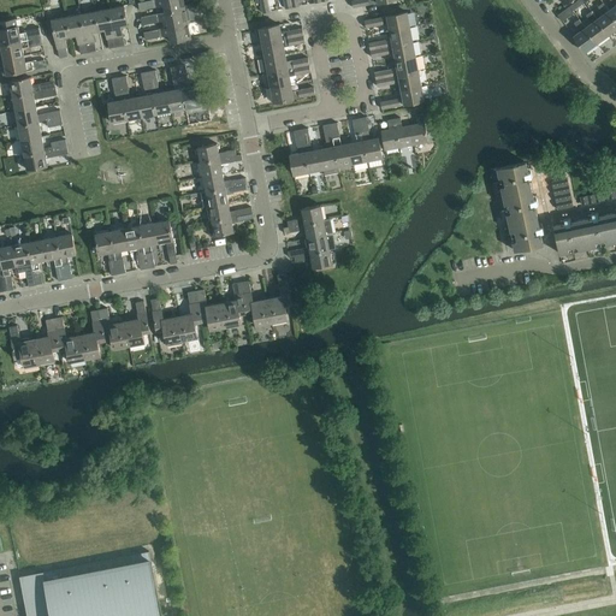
[(154,0),(140,3),(140,4),(141,11),(165,6),(166,13),(187,10),(184,0),(154,0)]
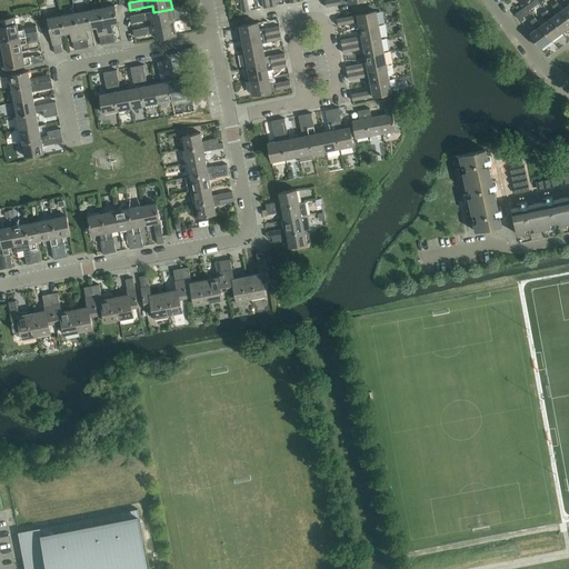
[(240,0),(241,2),(243,12),(250,11),(248,0),(240,0)]
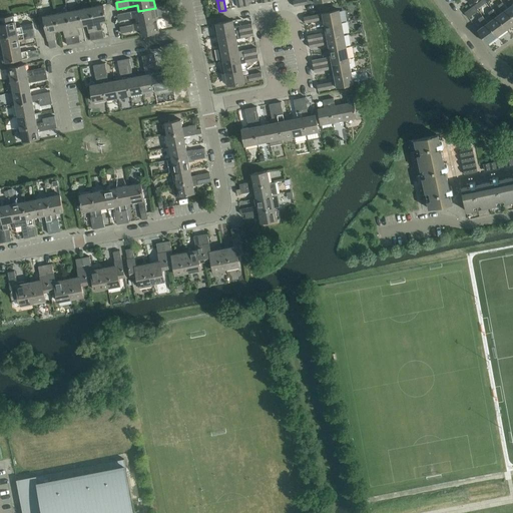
[(486,0),(482,0),(475,5),(478,9),(488,2),(486,0)]
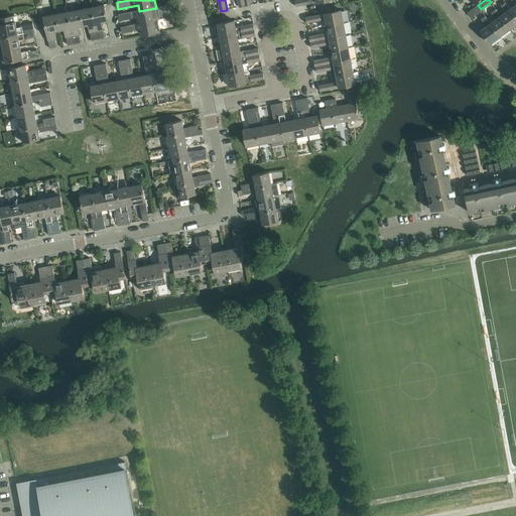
[(506,12),(501,16),(510,29),(515,24),(515,16),(511,9),(510,9),(506,3),(502,5),(506,12)]
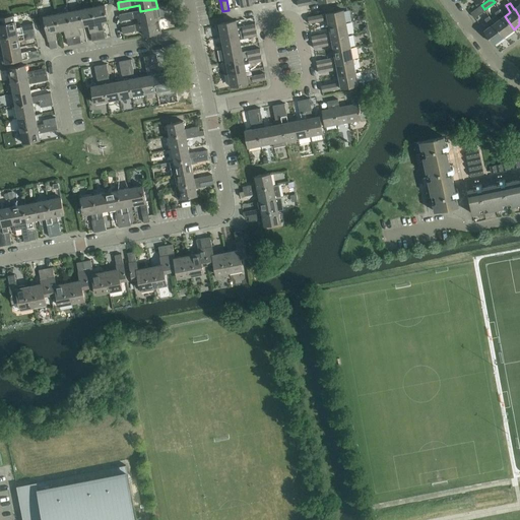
[(106,5),(93,7),(100,40),(106,39),(105,30),(103,22),(109,21),(106,5)]
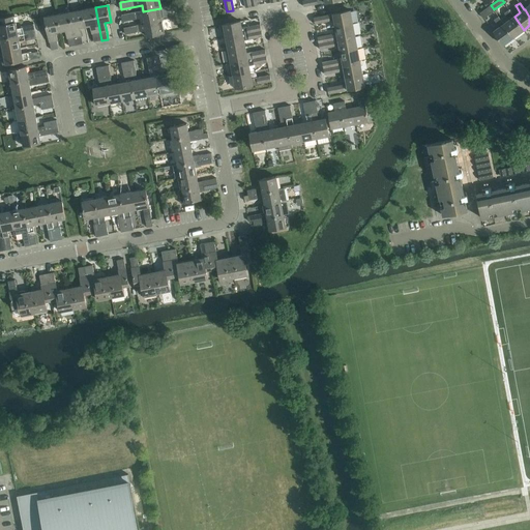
[(491,5),(480,13),(484,19),(495,10),(494,9),(491,5)]
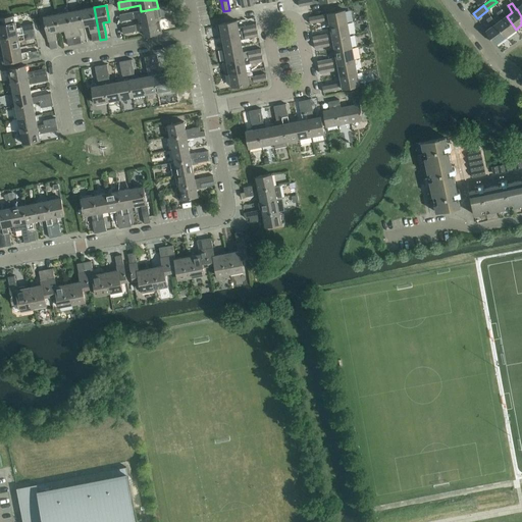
[(94,7),(82,9),(85,27),(90,25),(92,34),(93,41),(100,40),(94,7)]
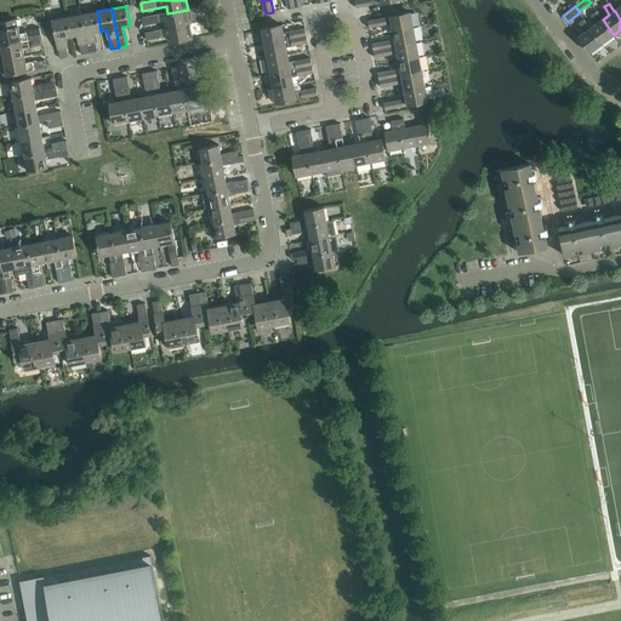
[(167,13),(143,18),(144,26),(169,21),(170,28),(191,24),(189,21),(191,21),(192,20),(191,12),(189,11),(188,11),(188,10),(167,13)]
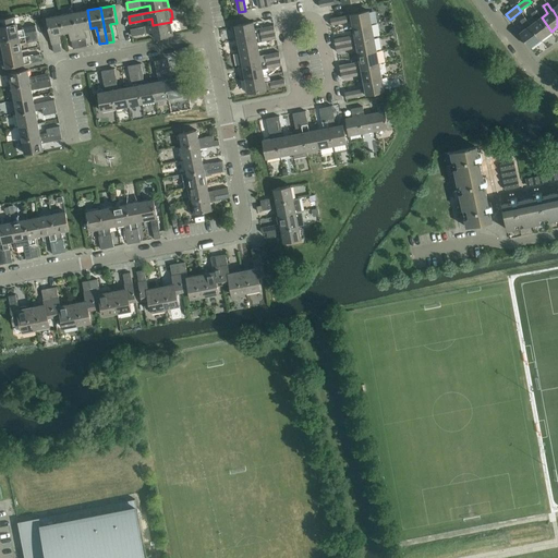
[(87,10),(74,13),(81,47),(87,46),(86,38),(84,29),(91,28),(87,10)]
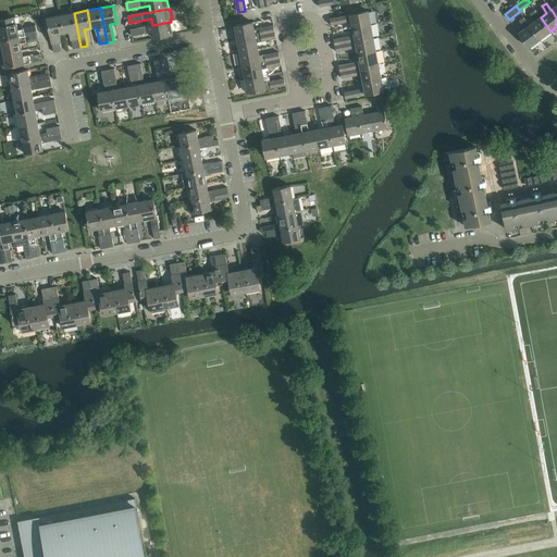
[(357,13),(330,19),(332,25),(347,23),(347,22),(351,21),(353,28),(371,25),(369,11),(361,12),(357,13)]
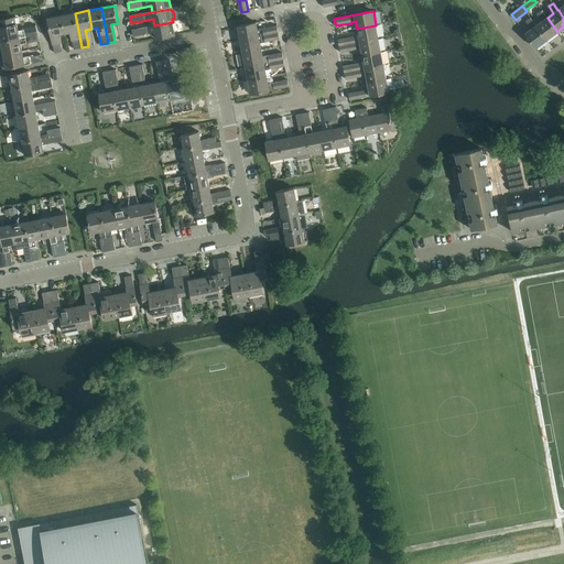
[(543,21),(537,25),(548,40),(557,32),(548,18),(542,11),(538,13),(543,21)]
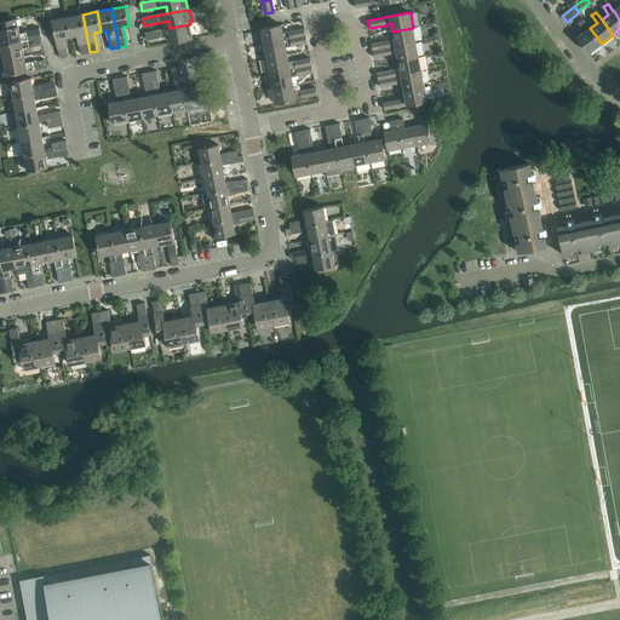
[(82,15),(68,17),(72,36),(78,35),(80,45),(81,55),(90,52),(82,15)]
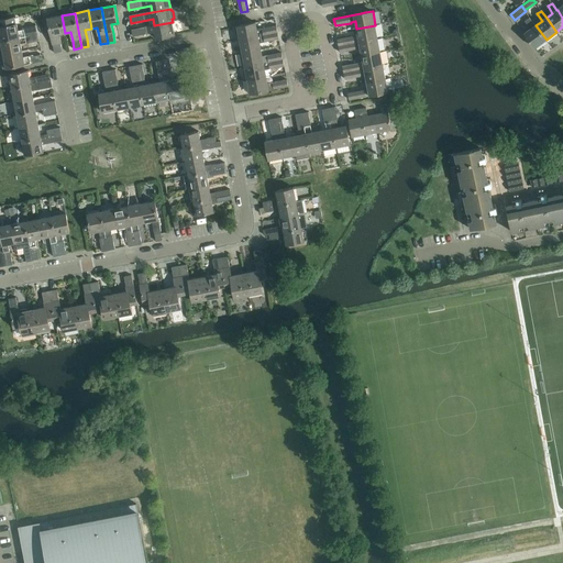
[(62,15),(48,18),(54,45),(55,53),(63,52),(61,43),(59,34),(65,33),(62,15)]
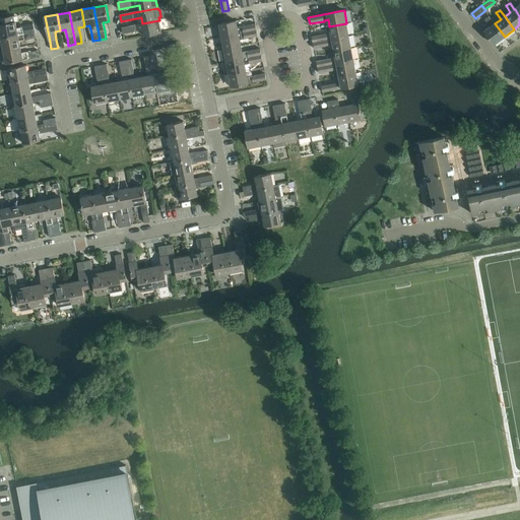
[(491,26),(484,31),(494,45),(505,37),(495,23),(490,16),(485,19),(491,26)]
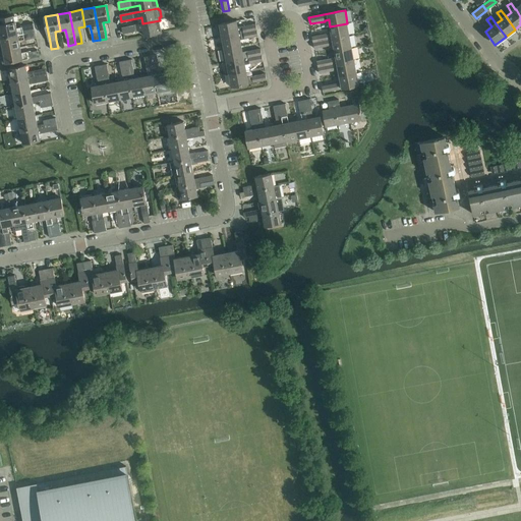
[(142,23),(122,27),(124,35),(145,31),(146,36),(162,33),(160,20),(142,23)]
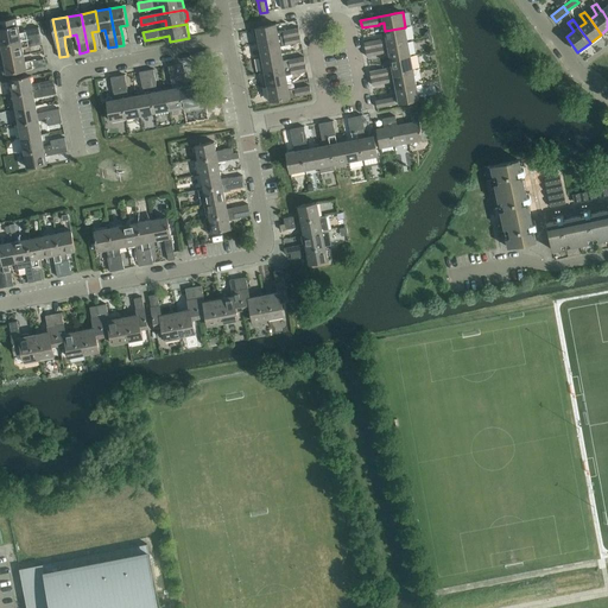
[(255,29),(254,30),(255,37),(257,37),(259,37),(260,43),(301,36),(299,27),(278,32),(277,24),(257,29),(255,29)]
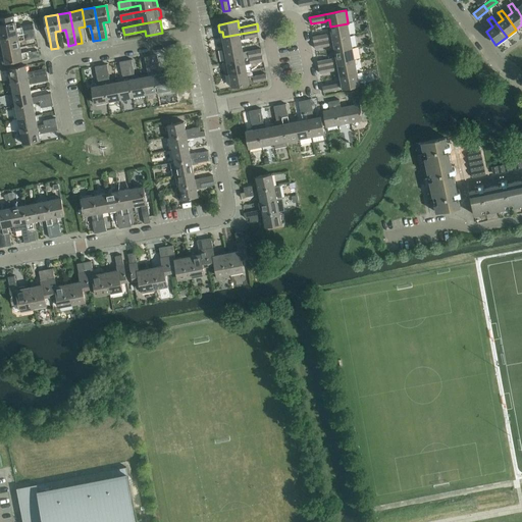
[(15,22),(0,24),(0,32),(0,33),(1,39),(36,32),(34,25),(34,22),(20,25),(17,27),(16,22),(15,22)]
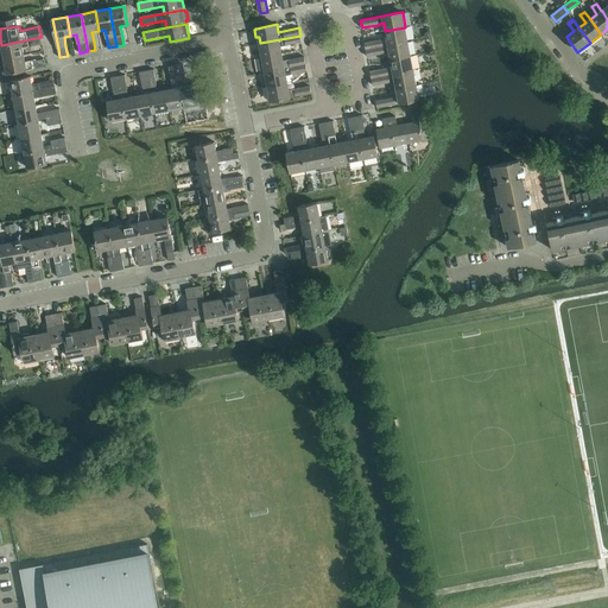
[(381,39),(365,42),(366,50),(409,42),(405,27),(385,31),(386,39),(381,39)]
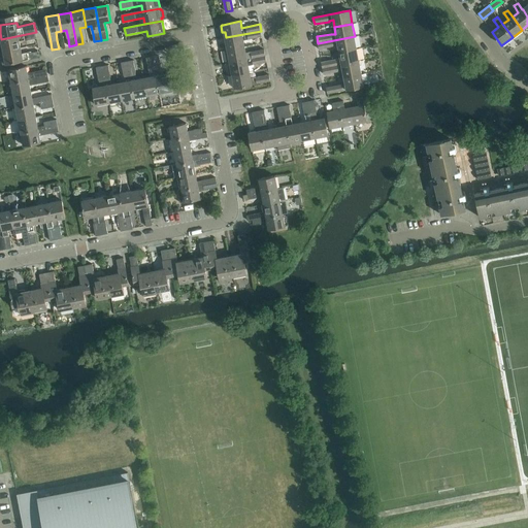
[(225,42),(225,43),(226,50),(227,50),(227,51),(245,46),(243,40),(262,37),(261,31),(226,37),(227,42),(225,42)]
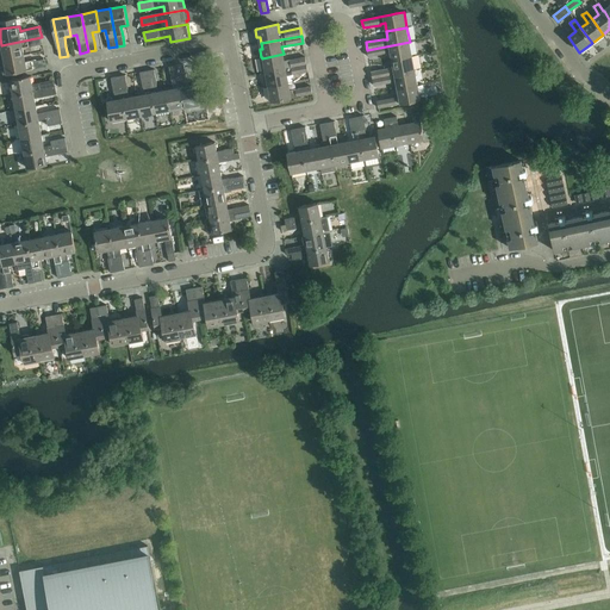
[(1,45),(0,44),(0,60),(1,60),(5,60),(25,55),(23,48),(30,47),(43,44),(42,37),(1,45)]
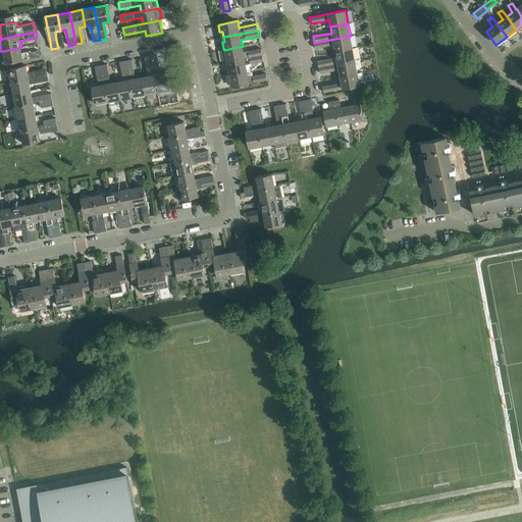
[(351,36),(314,43),(315,49),(329,46),(329,45),(333,44),(335,51),(353,48),(351,36)]
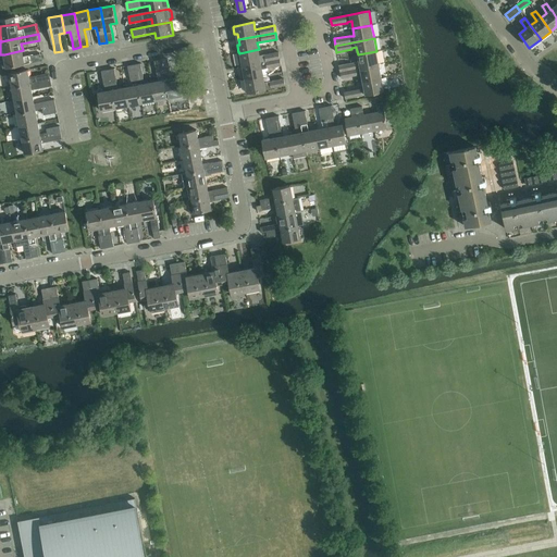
[(239,53),(238,53),(239,60),(240,60),(242,60),(243,66),(281,59),(279,52),(260,56),(259,49),(239,53)]
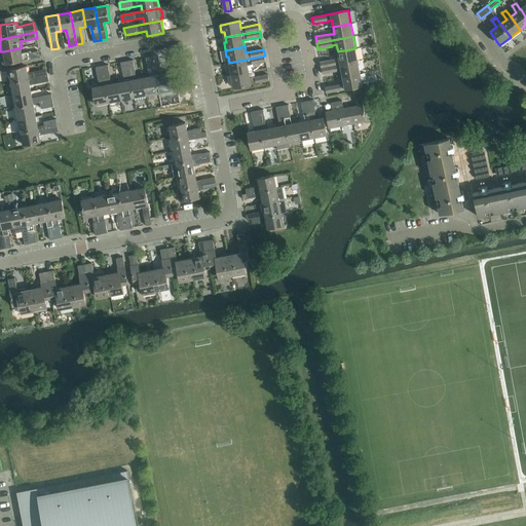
[(4,51),(1,51),(3,64),(4,64),(6,64),(40,58),(39,51),(32,52),(30,52),(23,53),(22,47),(4,51)]
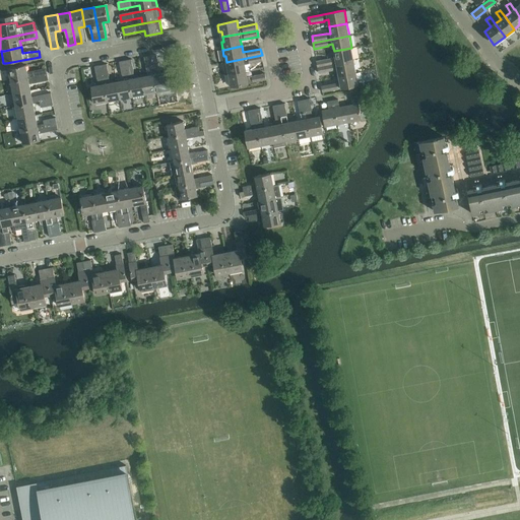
[(331,58),(317,61),(318,67),(353,60),(351,48),(334,51),(335,58),(331,59),(331,58)]
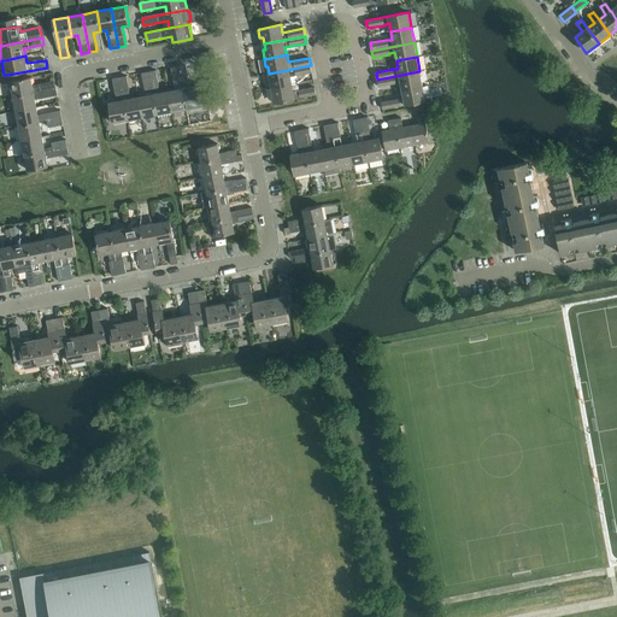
[(186,65),(178,66),(187,109),(201,106),(198,86),(189,87),(188,80),(186,65)]
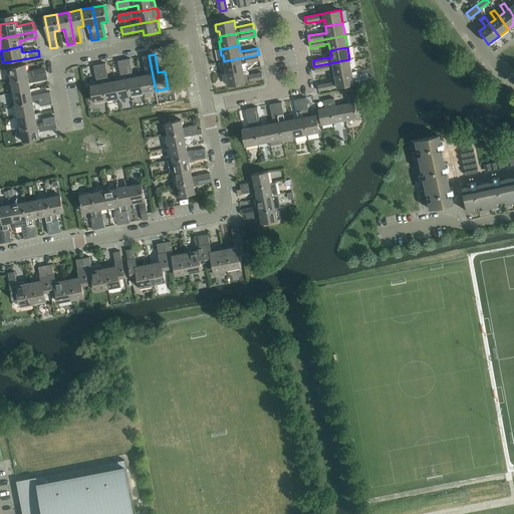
[(259,54),(224,61),(227,73),(243,70),(242,63),(260,60),(259,54)]
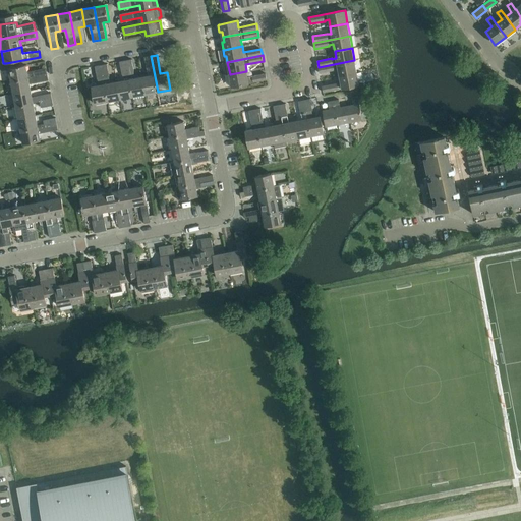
[(149,75),(141,77),(146,95),(158,92),(151,56),(145,57),(148,69),(149,75)]
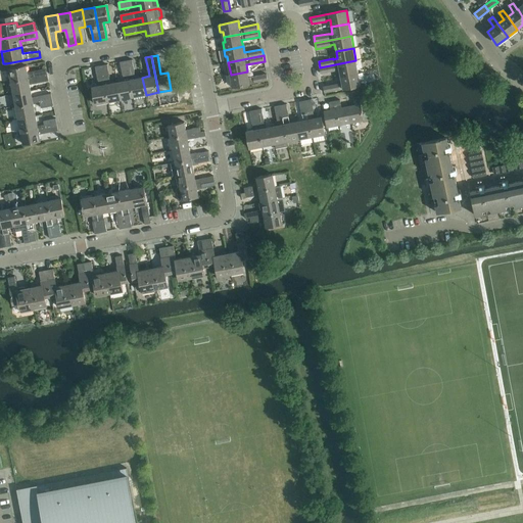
[(133,60),(127,61),(134,97),(146,95),(142,78),(135,79),(134,73),(135,73),(133,60)]
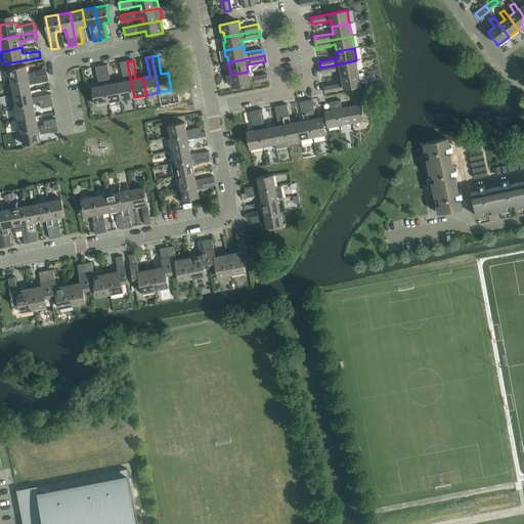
[(356,60),(320,68),(321,74),(336,71),(336,70),(340,70),(342,77),(359,73),(356,60)]
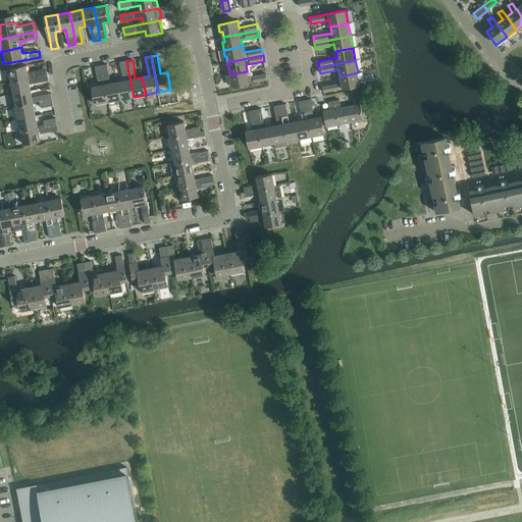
[(124,81),(117,82),(120,99),(134,97),(126,61),(120,62),(123,74),(124,81)]
